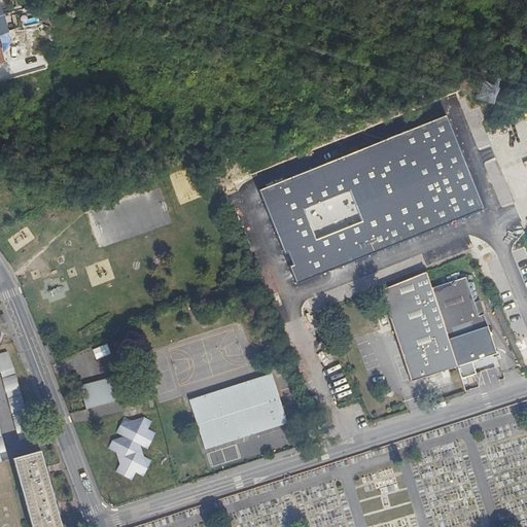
[(0,0),(0,32),(5,49),(15,43),(2,0),(0,0)]
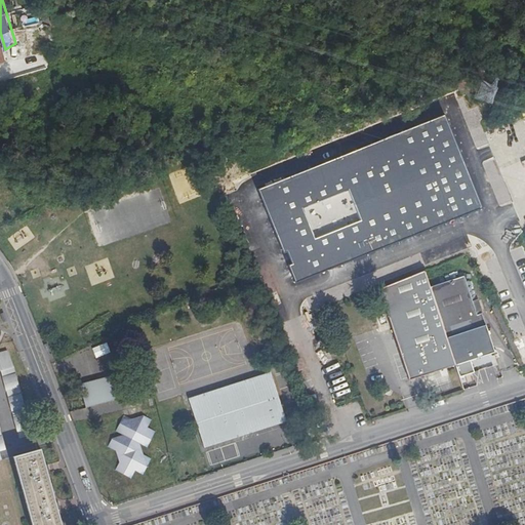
[(444,113),(427,120),(448,161),(462,154),(444,113)]
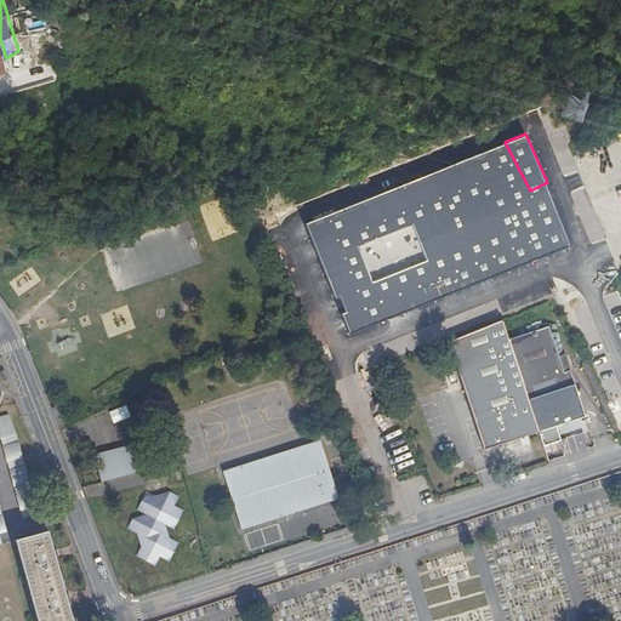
[(530,191),(505,142),(398,187),(392,189),(307,226),(339,301),(347,297),(353,311),(343,315),(353,336),(574,243),(547,182),(530,191)]
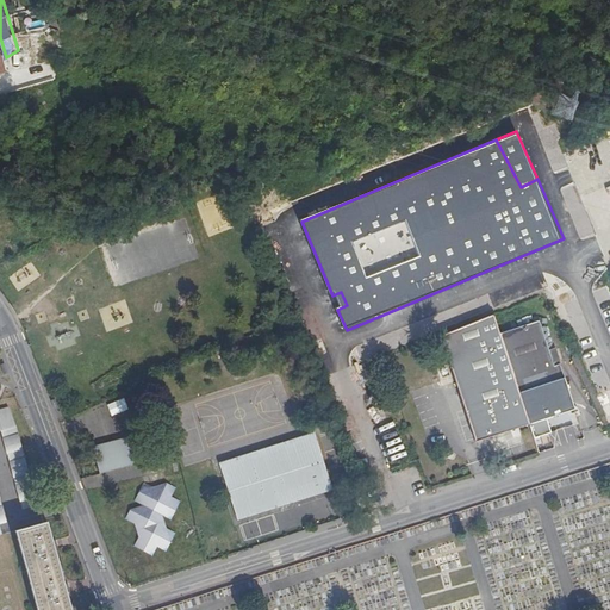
[(480,441),(533,422),(500,332),(495,313),(489,316),(444,334),(441,336),(480,441)]
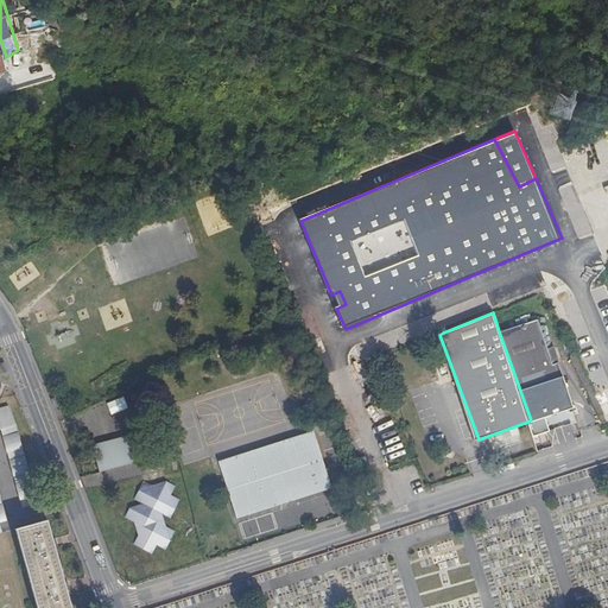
[(576,405),(555,344),(550,347),(539,317),(499,331),(531,420),(576,405)]
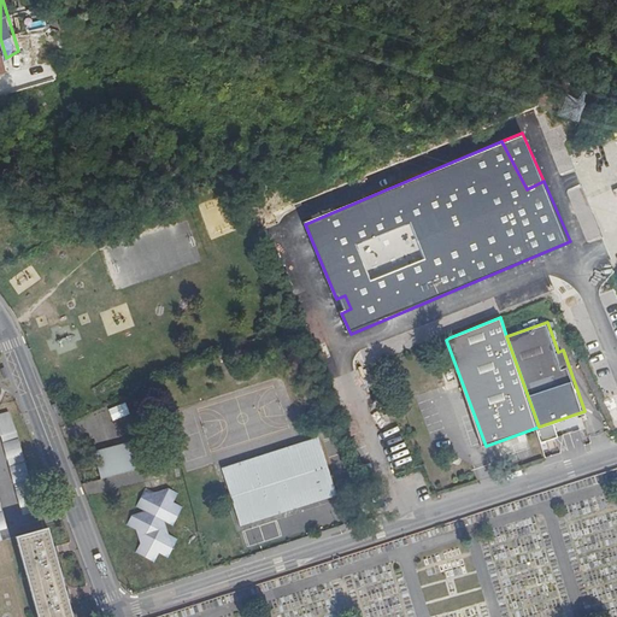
[(39,507),(11,410),(0,412),(0,434),(3,434),(24,513),(39,509),(39,507)]
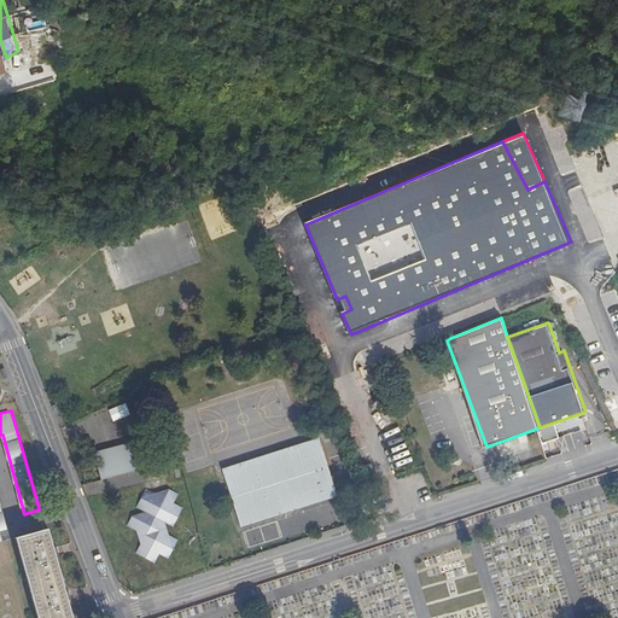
[(139,441),(97,456),(105,482),(149,466),(139,441)]
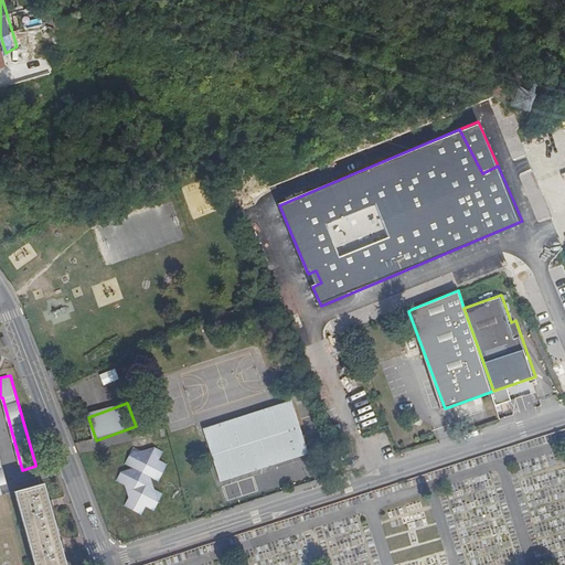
[(257,459),(306,446),(294,404),(245,417),(246,423),(206,434),(220,483),(262,471),(257,459)]
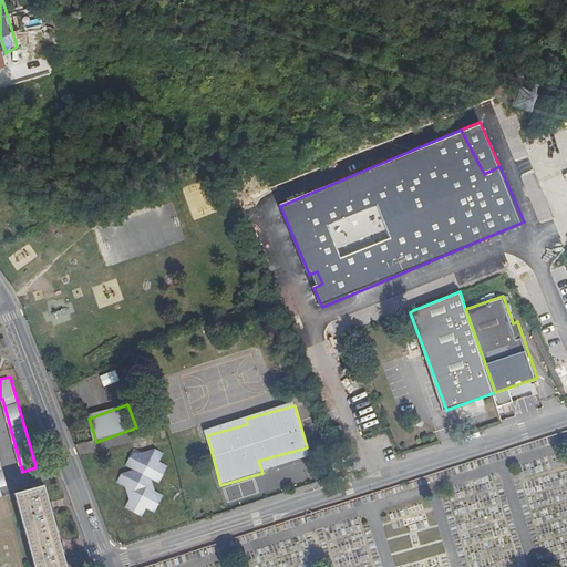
[(310,460),(307,447),(258,461),(263,473),(310,460)]
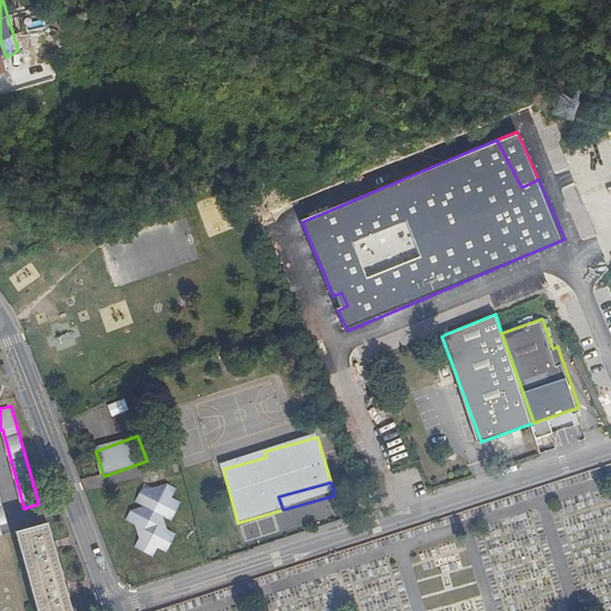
[(144,505),(130,508),(142,550),(171,542),(162,514),(177,511),(171,489),(156,493),(155,489),(141,494),(144,505)]
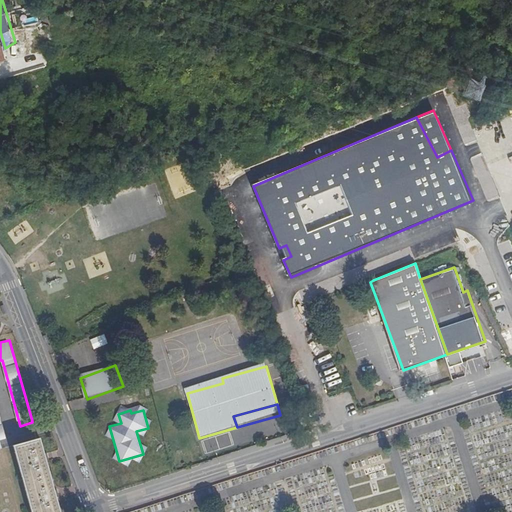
[(60,511),(40,436),(14,444),(32,511),(60,511)]
